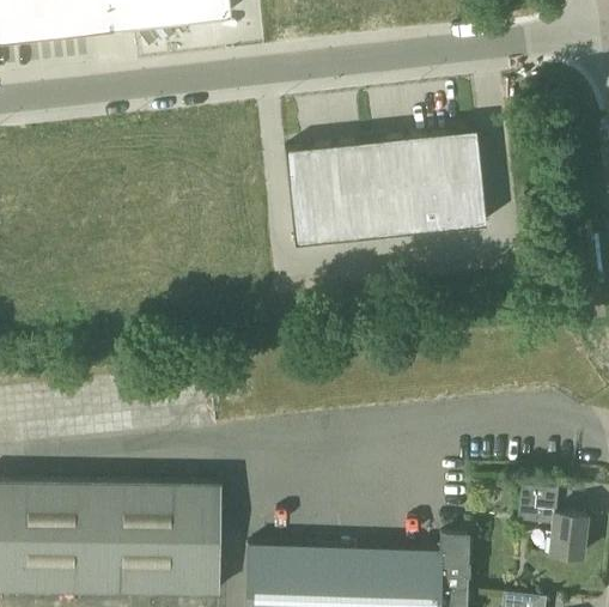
[(0,0),(0,42),(232,17),(230,0),(0,0)]
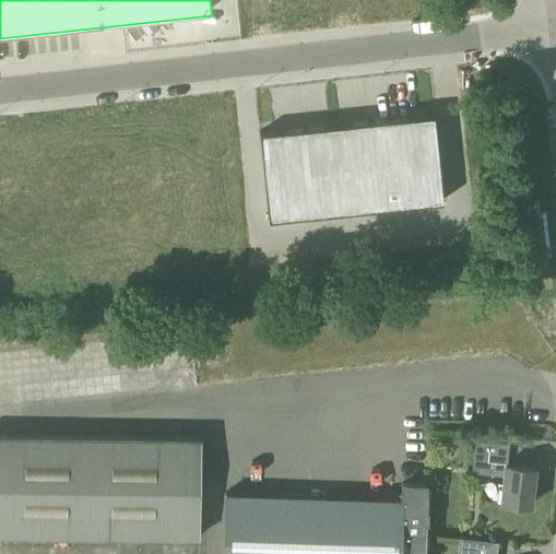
[(306,134),(262,139),(267,181),(271,225),(315,221),(336,219),(358,216),(380,214),(412,210),(445,207),(440,164),(436,121),(392,126),(370,128),(339,131),(306,134)]
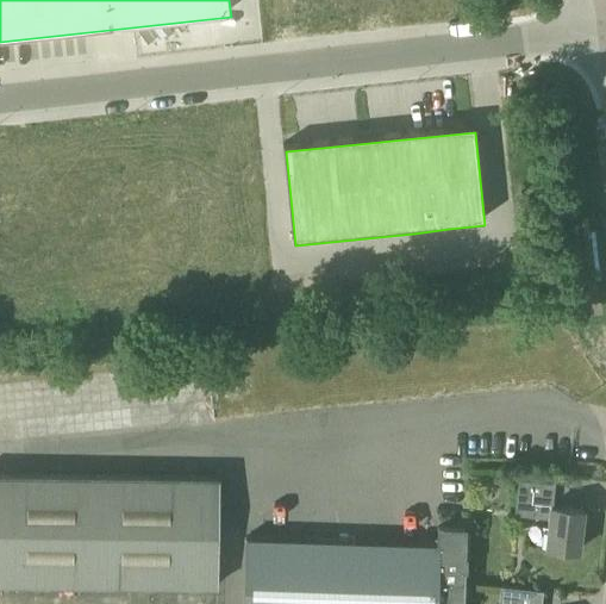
[(0,587),(219,591),(220,485),(0,480),(0,587)]
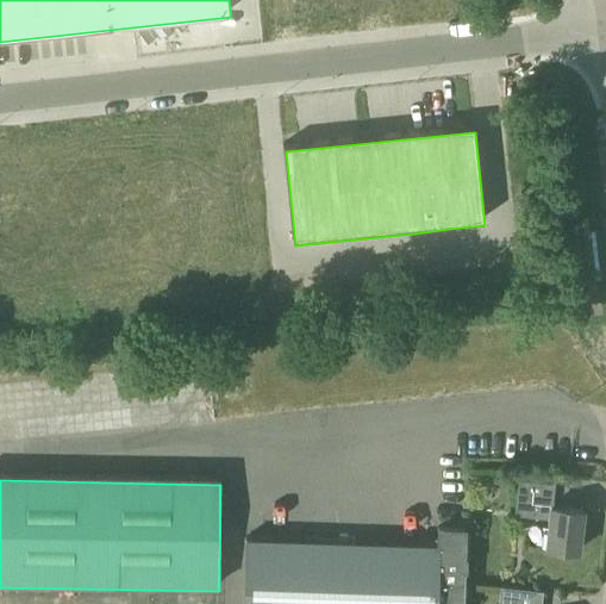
[(529,521),(551,523),(553,512),(556,514),(560,485),(523,481),(520,504),(531,505),(529,521)]
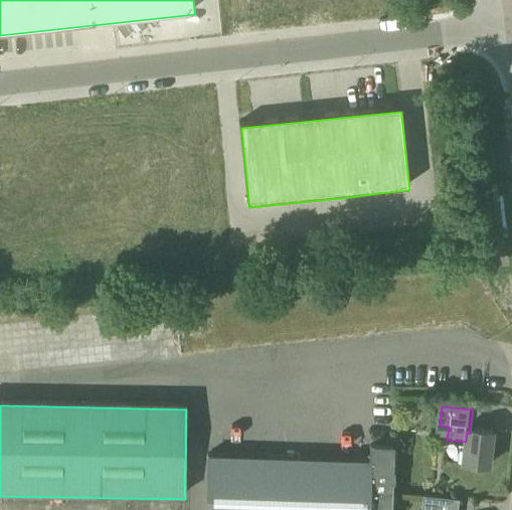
[(467,433),(466,442),(464,467),(491,470),(495,436),(470,434),(467,433)]
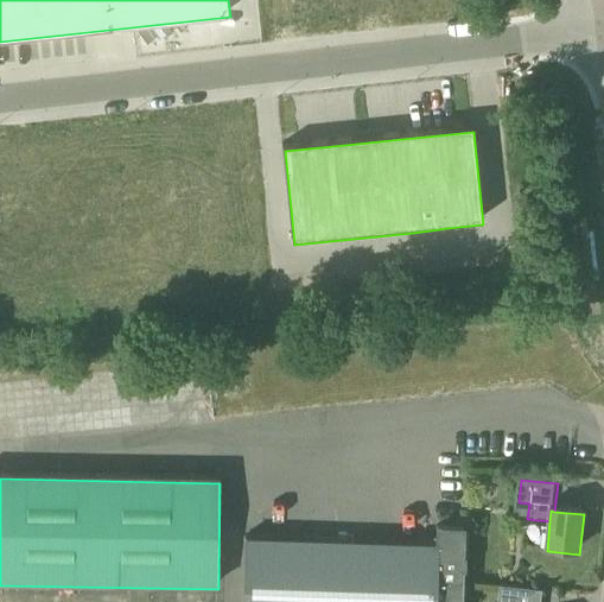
[(439,549),(436,601),(462,601),(464,574),(466,574),(466,561),(465,561),(465,533),(439,532),(439,549)]
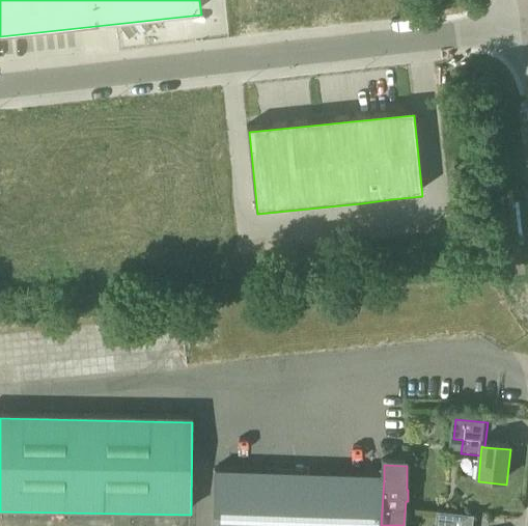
[(381,525),(384,479),(216,473),(216,474),(214,525),(381,525)]
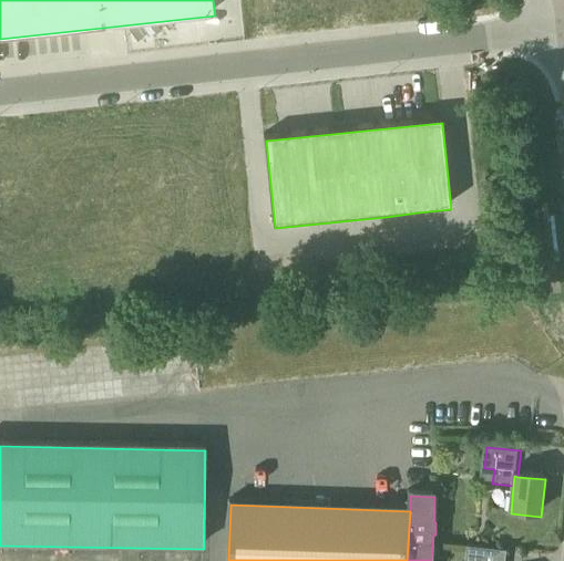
[(85,560),(86,550),(68,548),(65,560),(85,560)]
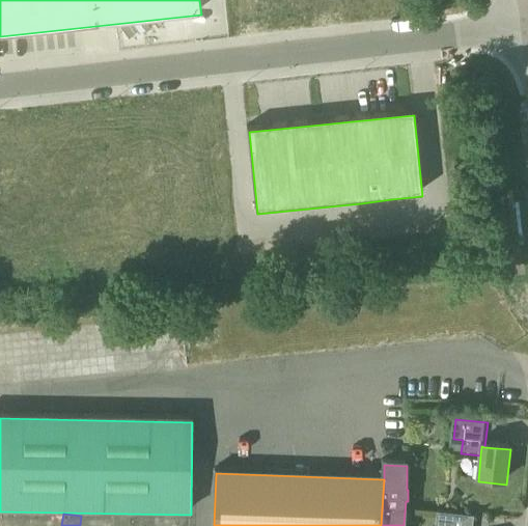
[(473,525),(474,521),(440,517),(439,525),(473,525)]
